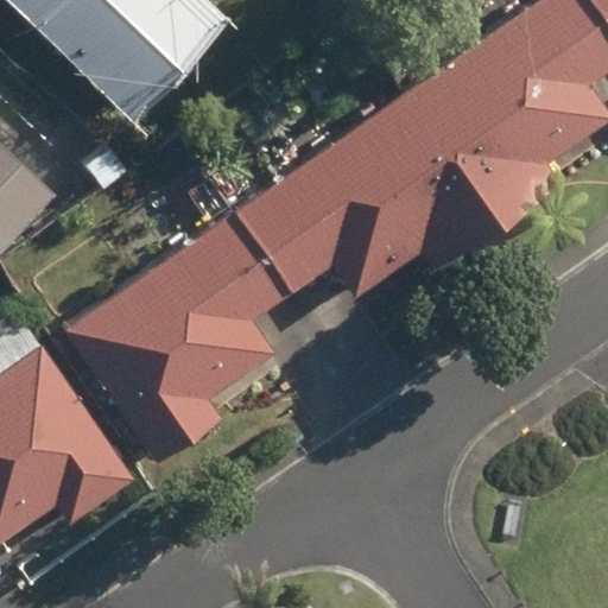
[(13,0),(132,113),(222,18),(203,0),(13,0)]
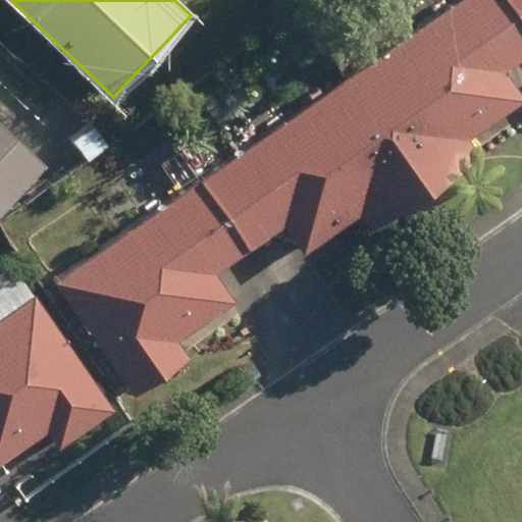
[(521,63),(521,17),(510,0),(462,0),(352,77),(430,192),(481,156),(469,141),(521,104),(521,94),(508,73),(521,63)]
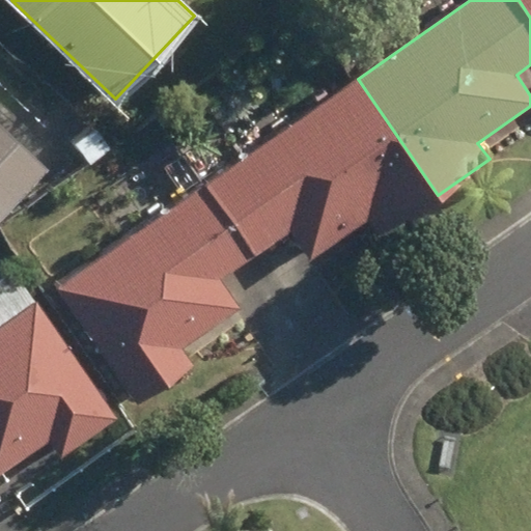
[(530,0),(519,0),(530,18),(530,0)]
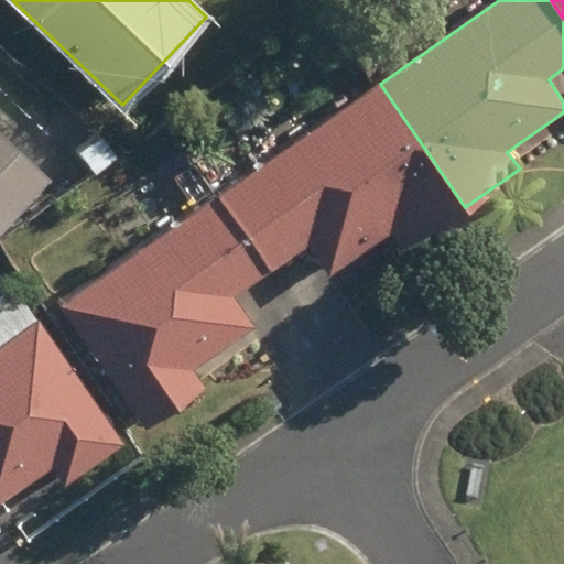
[(380,84),(220,196),(272,271),(310,243),(331,275),(393,232),(405,249),(465,207),(380,84)]
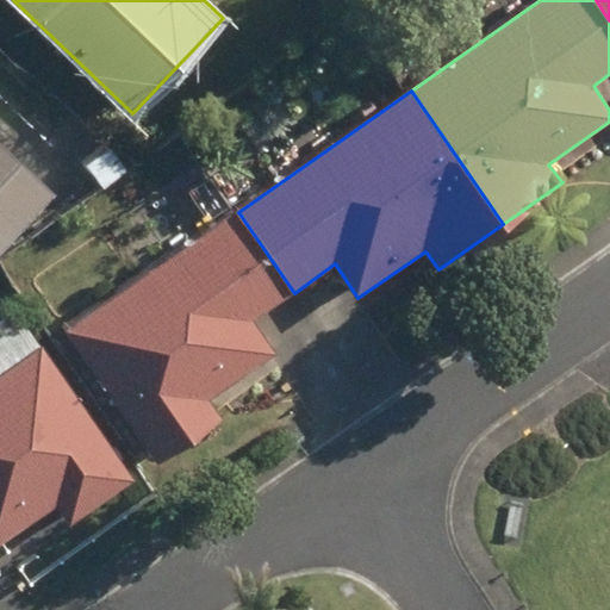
[(0,254),(55,195),(0,143),(0,254)]
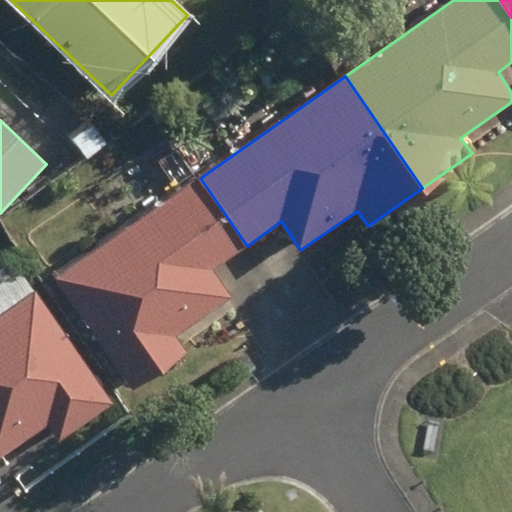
[(70,150),(84,162),(106,137),(92,125),(70,150)]
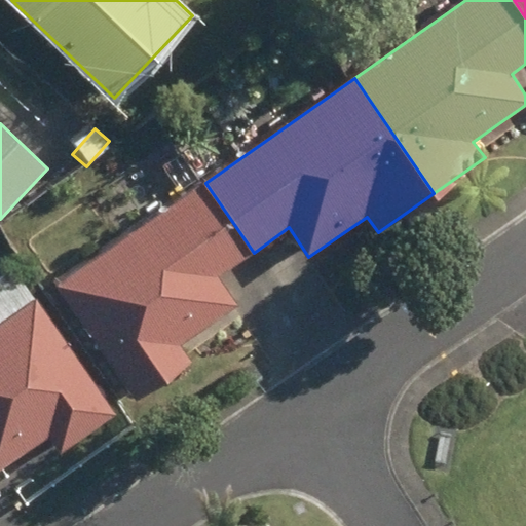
[(254,253),(205,183),(58,286),(136,400),(166,382),(190,361),(180,345),(237,305),(218,277),(254,253)]
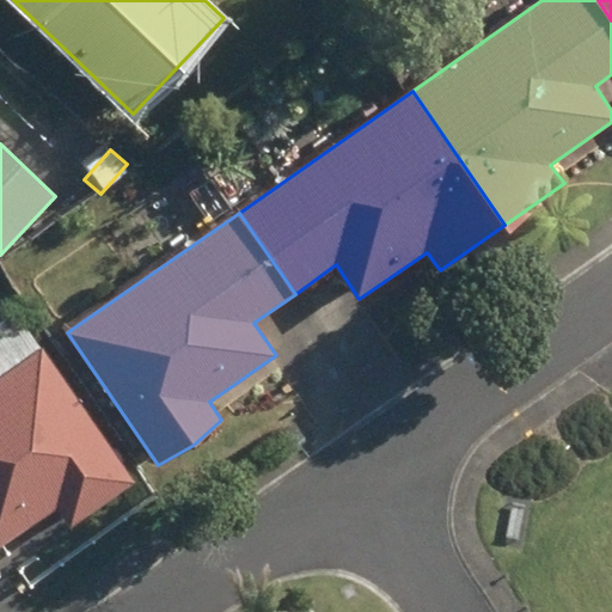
[(44,349),(0,379),(0,545),(59,506),(72,525),(135,482),(44,349)]
